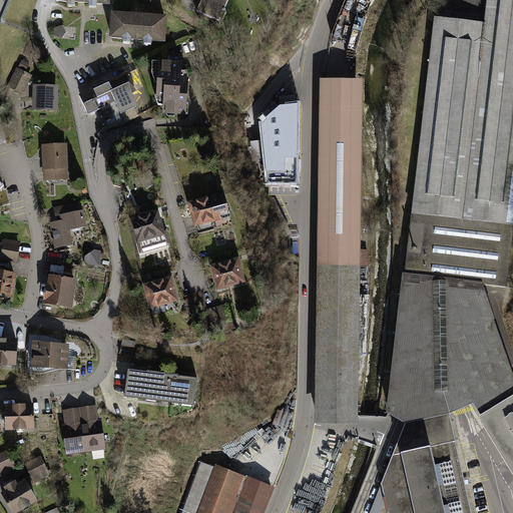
[(201,0),(197,11),(219,21),(220,18),(223,19),(226,13),(223,11),(228,0),(201,0)]
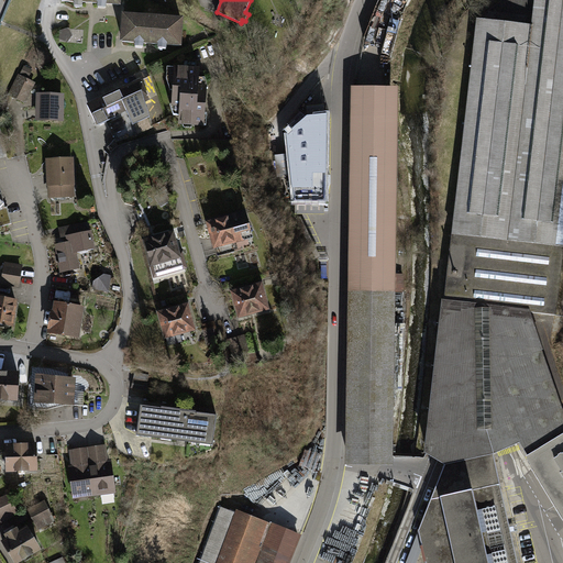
[(394,55),(407,0),(387,0),(386,7),(382,6),(377,24),(371,22),(367,39),(375,41),(377,30),(387,32),(382,52),(394,55)]
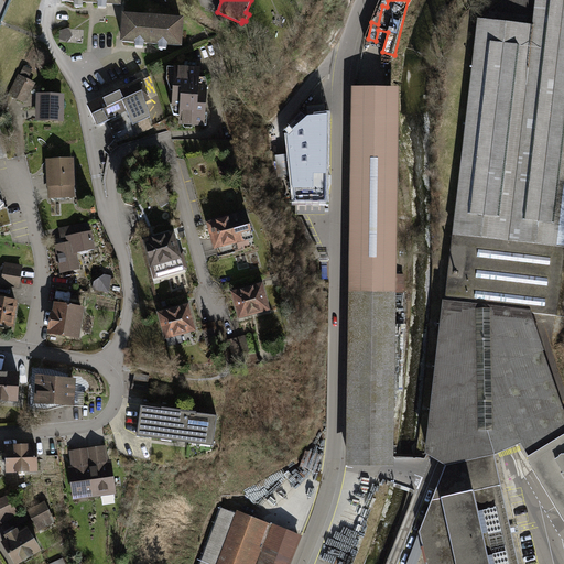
[(563,563),(563,402),(537,316),(563,315),(563,311),(563,0),(539,0),(534,24),(483,19),(432,453),(440,457),(452,465),(497,455),(510,448),(520,443),(563,517),(563,563)]
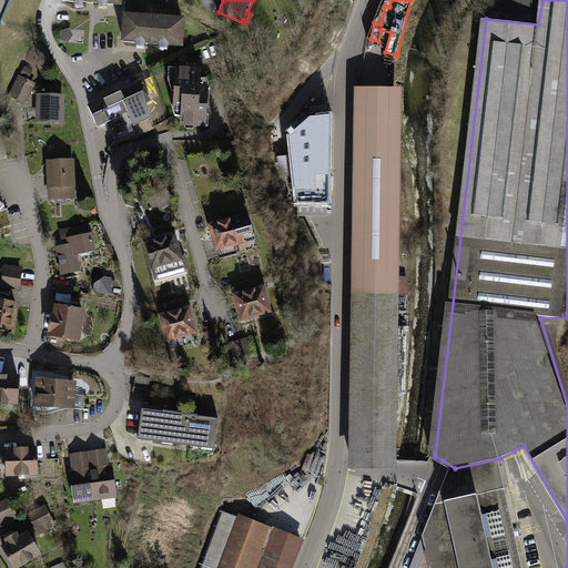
[(184,18),(123,13),(121,43),(150,46),(182,48),(184,18)]
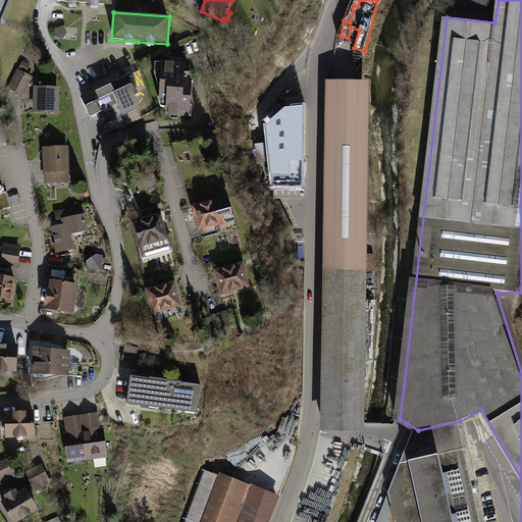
[(63,27),(55,29),(55,36),(62,40),(67,33),(63,27)]
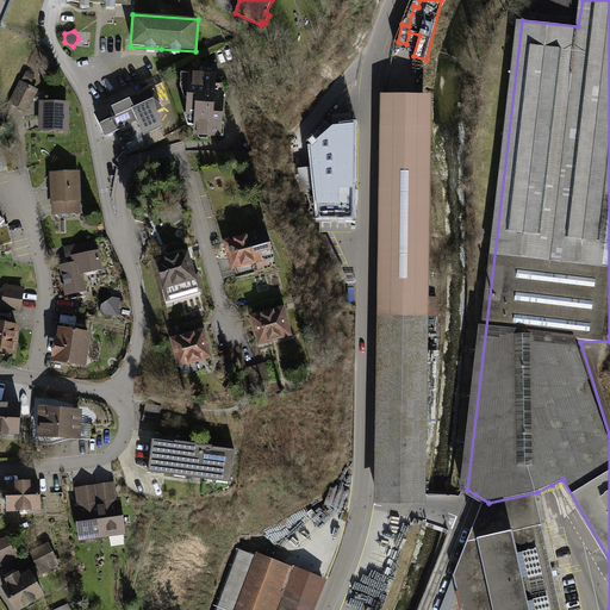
[(26,72),(22,80),(31,85),(35,76),(26,72)]
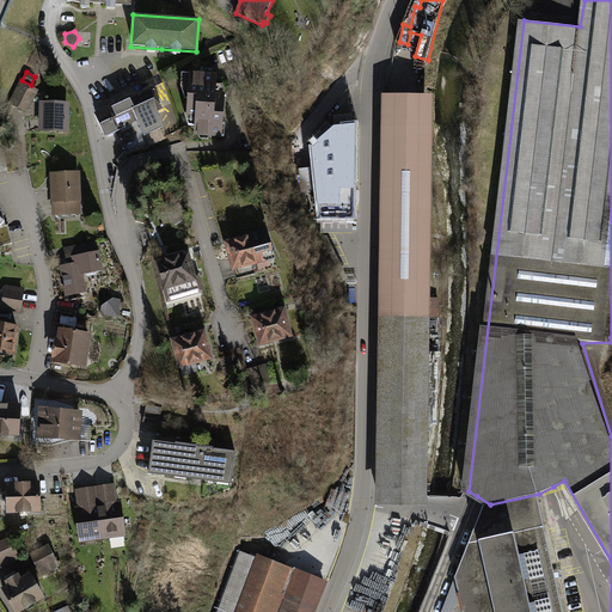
[(218,74),(189,72),(189,74),(182,73),(181,87),(184,99),(188,99),(187,114),(184,114),(189,126),(195,126),(194,136),(222,138),(225,97),(227,97),(224,85),(216,85),(218,74)]
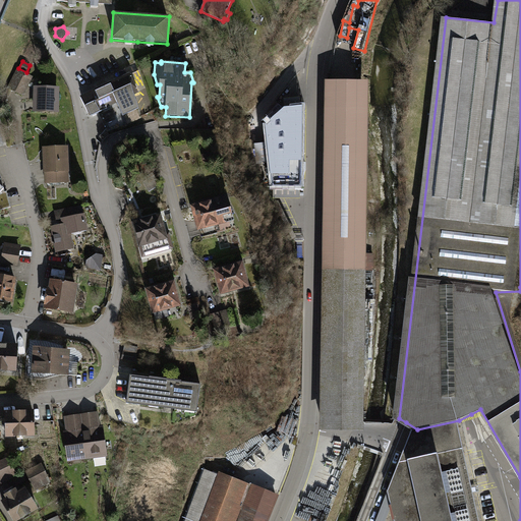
[(18,70),(17,69),(7,89),(23,97),(33,76),(18,70)]
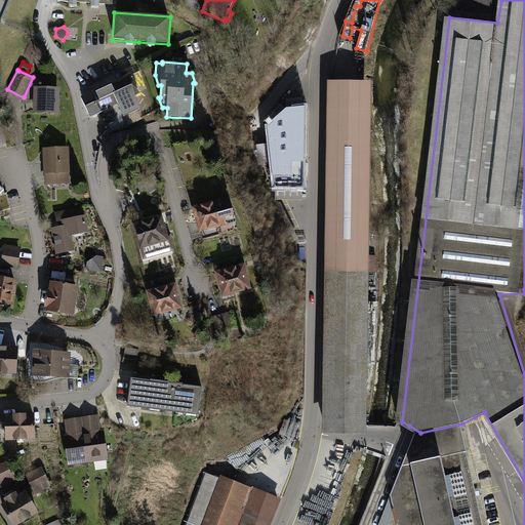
[(140,71),(131,76),(139,93),(135,95),(142,117),(155,111),(140,71)]
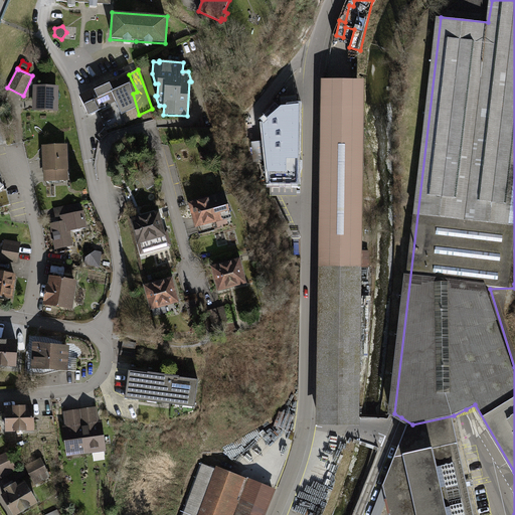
[(128,73),(79,96),(89,115),(97,112),(106,131),(139,115),(133,94),(137,92),(129,74),(128,73)]
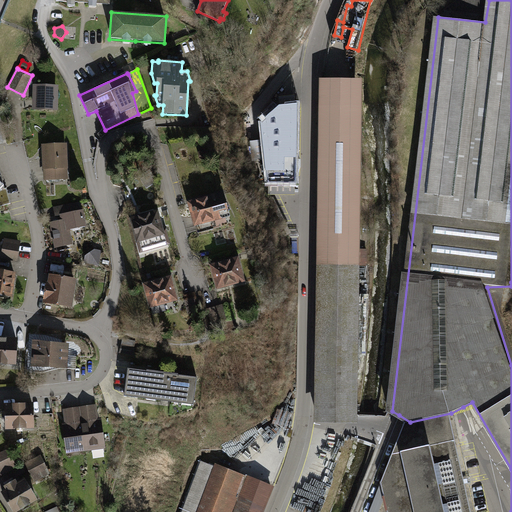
[(363,80),(321,79),(318,265),(360,265),(367,266),(367,250),(361,250),(363,80)]
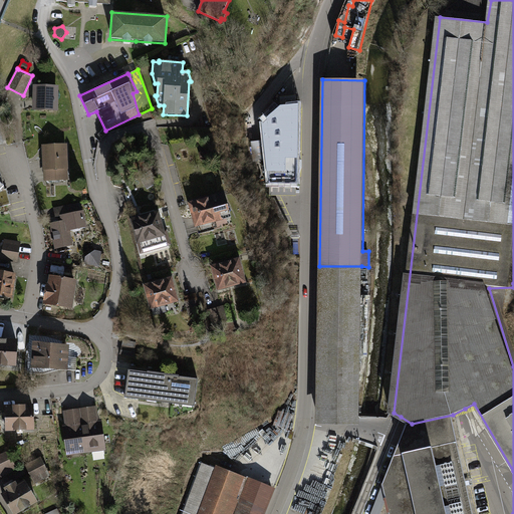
[(58,86),(33,85),(32,110),(57,111),(58,86)]
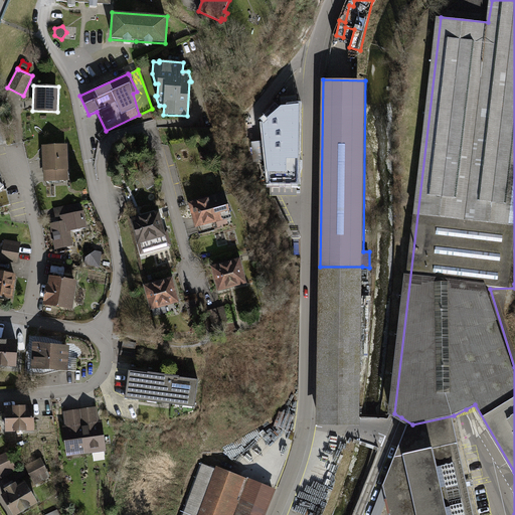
[(281,109),(263,125),(265,141),(267,162),(269,185),(271,185),(297,186),(303,186),(304,107),(298,107),(297,97),(281,98),(281,109)]
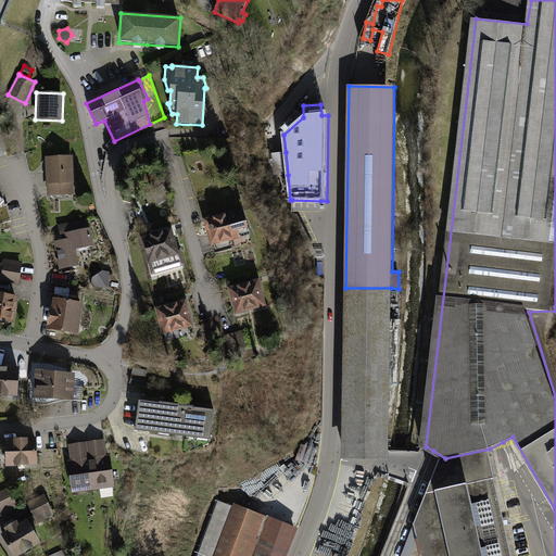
[(288,175),(286,152),(272,154),(274,176),(288,175)]
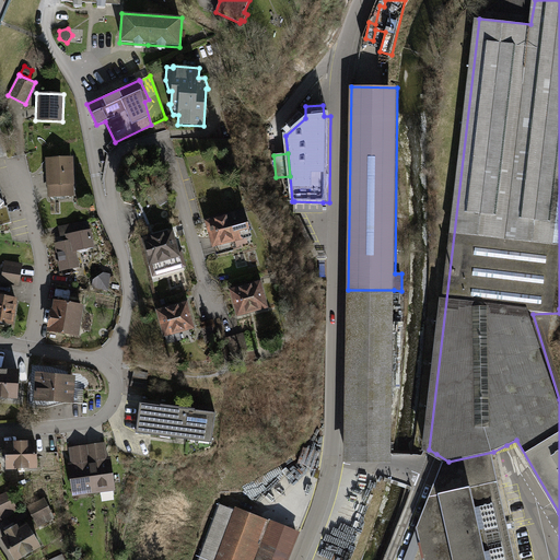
[(73,158),(45,159),(47,198),(76,197),(73,158)]
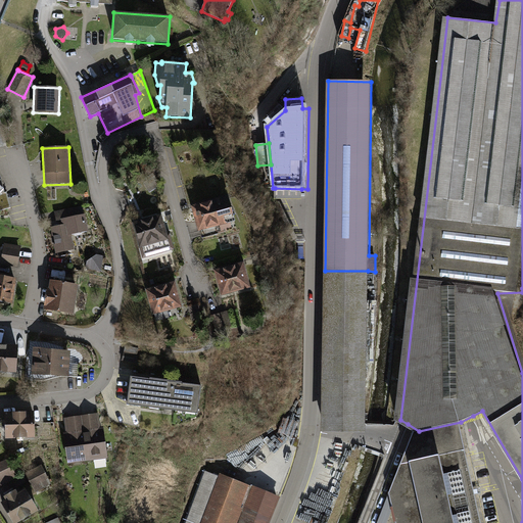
[(210,154),(202,155),(204,164),(212,162),(210,154)]
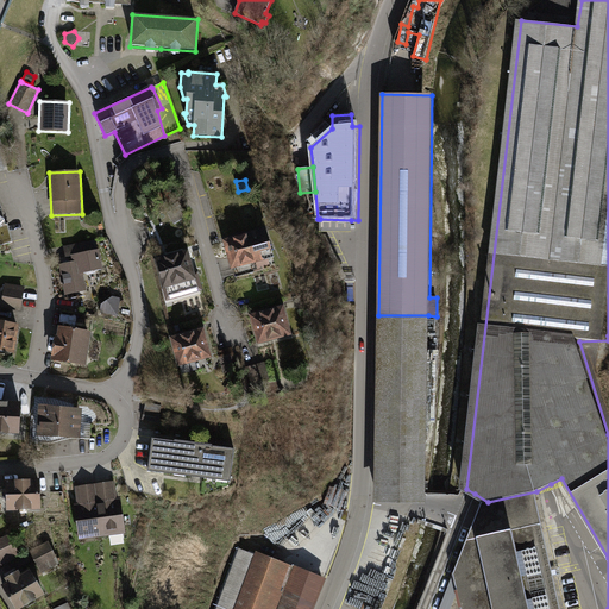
[(179,203),(165,211),(175,224),(187,217),(179,203)]
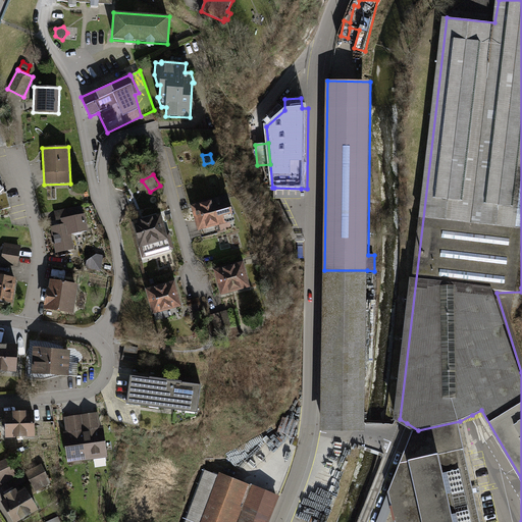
[(138,187),(123,190),(127,212),(142,209),(138,187)]
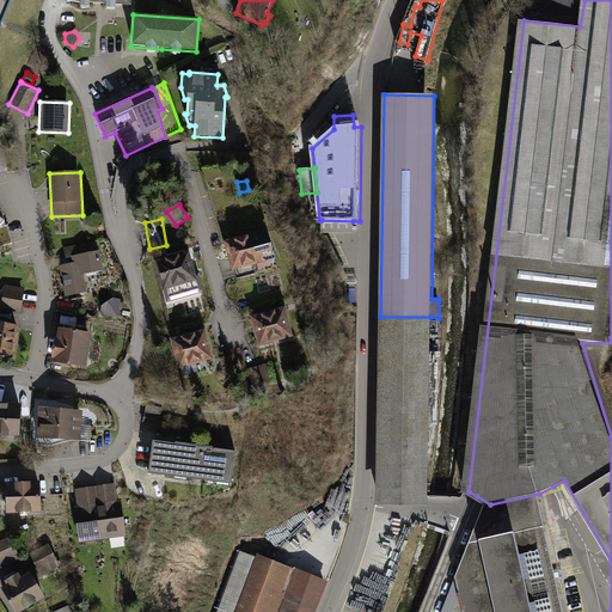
[(353,221),(322,220),(322,233),(353,233),(353,221)]
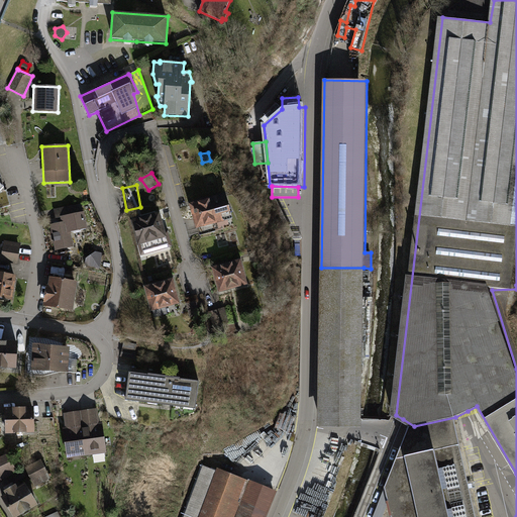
[(226,194),(189,205),(196,229),(198,228),(200,236),(216,231),(214,225),(233,219),(226,194)]
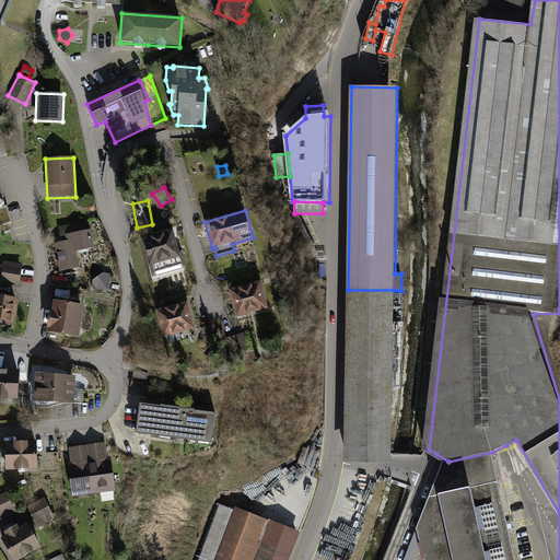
[(66,235),(83,232),(81,222),(58,226),(60,236),(66,235)]
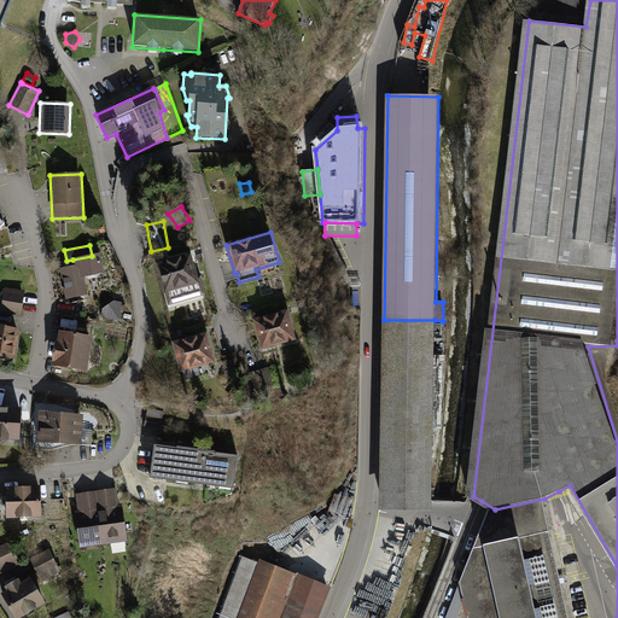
[(92,256),(73,260),(74,266),(58,269),(65,301),(88,297),(85,278),(104,274),(100,255),(92,256)]
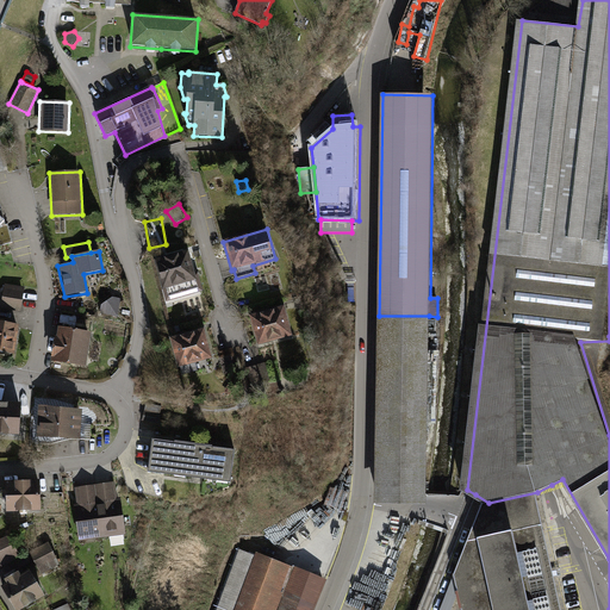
[(188,251),(155,261),(167,302),(204,291),(198,273),(194,274),(188,251)]
